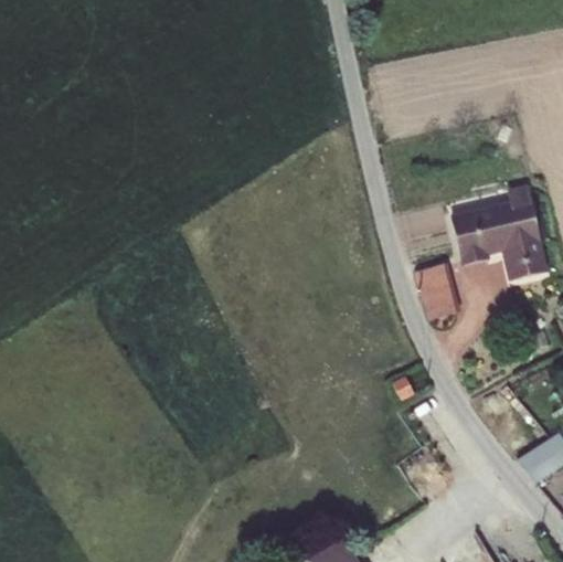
[(513,202),(452,216),(461,260),(465,258),(466,263),(490,257),(490,254),(502,251),(510,279),(549,272),(528,184),(509,189),(513,202)]
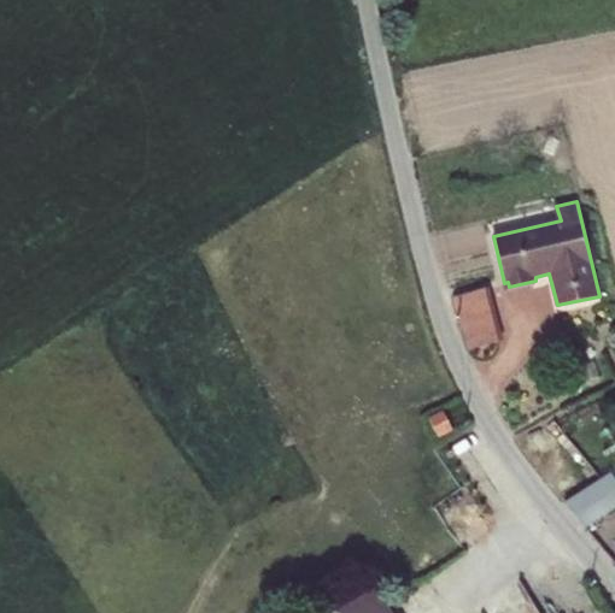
[(491,283),(454,294),(469,347),(504,337),(491,283)]
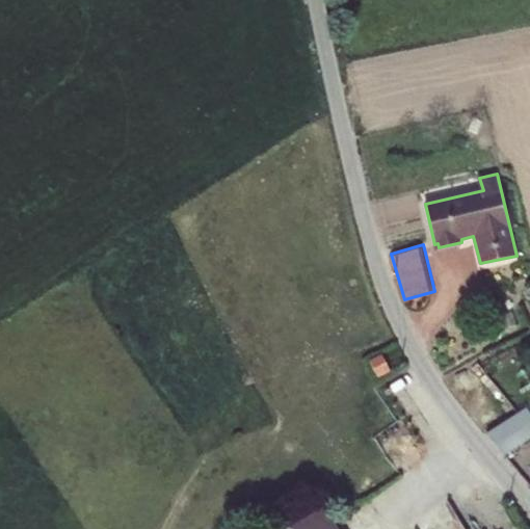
[(382,351),(370,359),(379,375),(392,369),(382,351)]
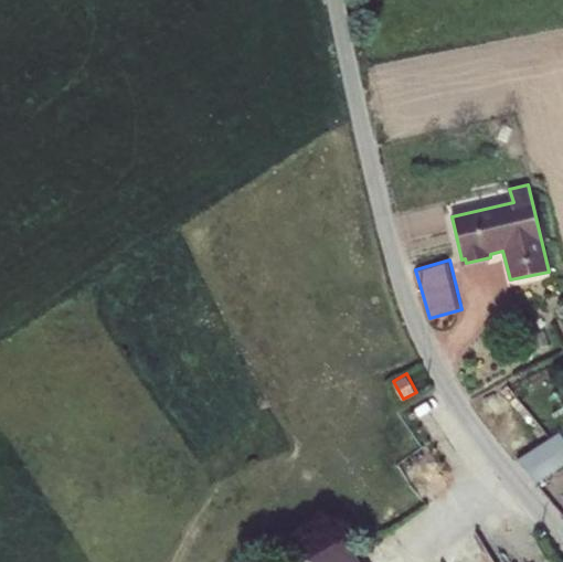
[(562,432),(561,430),(518,458),(537,481),(562,464),(562,432)]
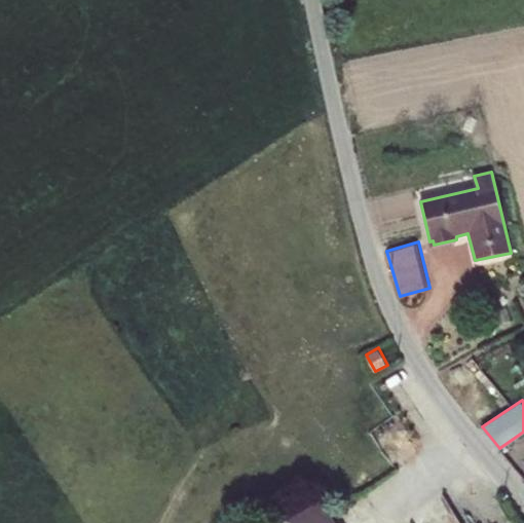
[(334,522),(322,500),(283,522),(334,522)]
